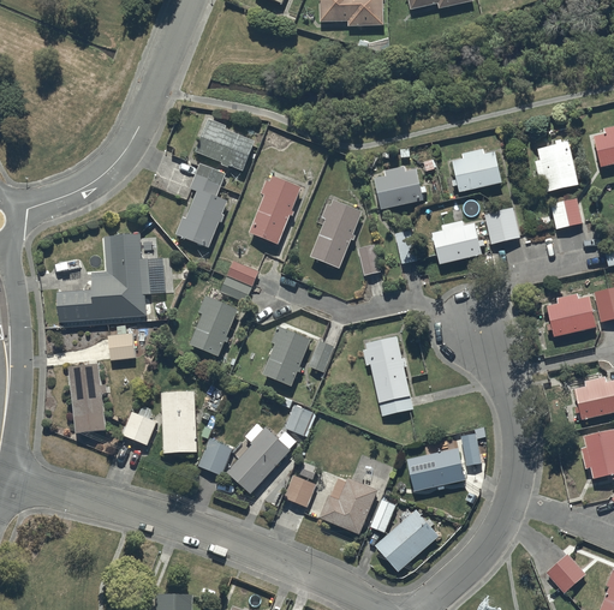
[(317,0),(320,21),(347,19),(347,25),(382,24),(381,0),(317,0)]
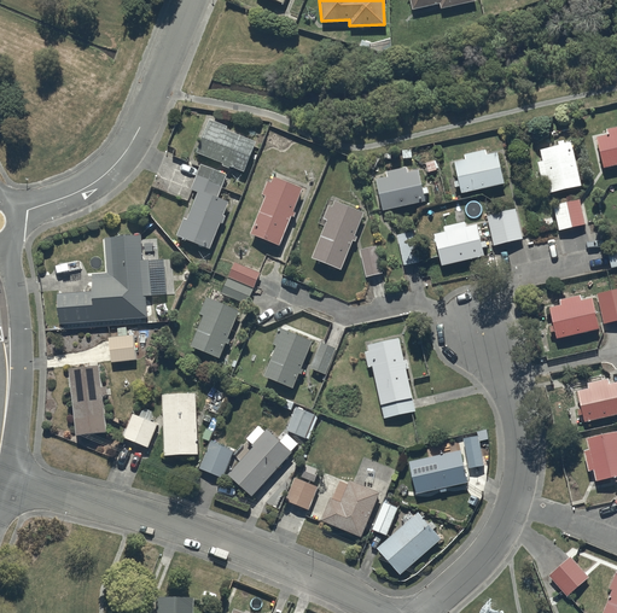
[(226,126),(208,120),(196,152),(222,162),(221,165),(228,168),(228,165),(243,171),(255,141),(225,130),(226,126)]
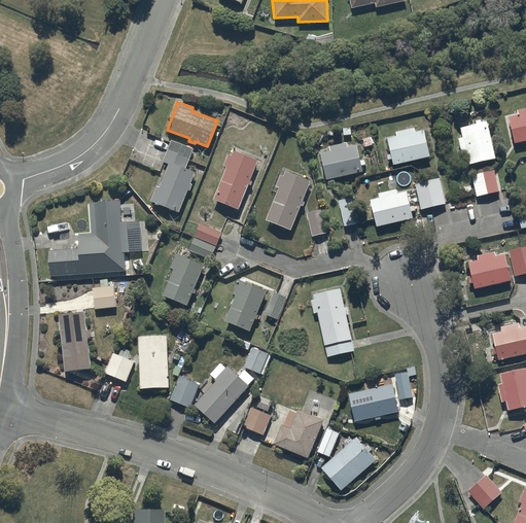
[(525,105),(517,108),(518,112),(507,114),(515,141),(525,138),(525,105)]
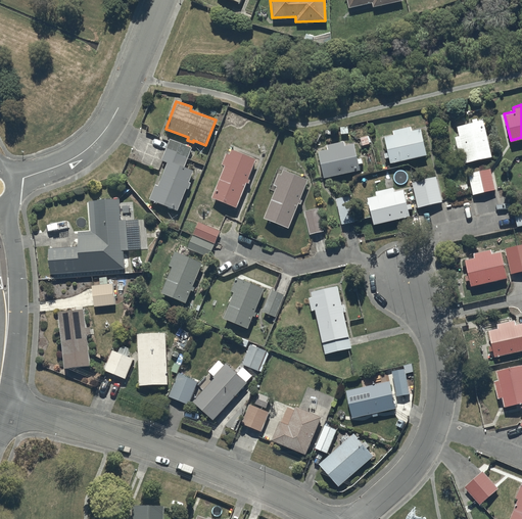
[(462,154),(465,163),(491,157),(487,140),(490,139),(488,130),(486,131),(482,116),(470,120),(471,123),(456,127),(458,135),(453,136),(458,155),(462,154)]
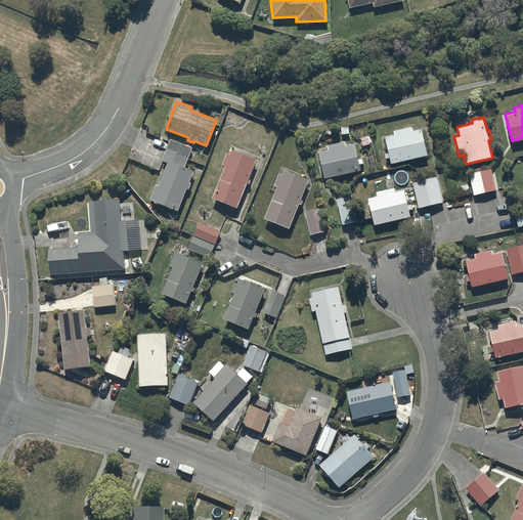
[(427,156),(421,129),(412,130),(411,124),(393,129),(394,135),(385,137),(388,153),(384,154),(386,159),(390,158),(391,164),(427,156)]
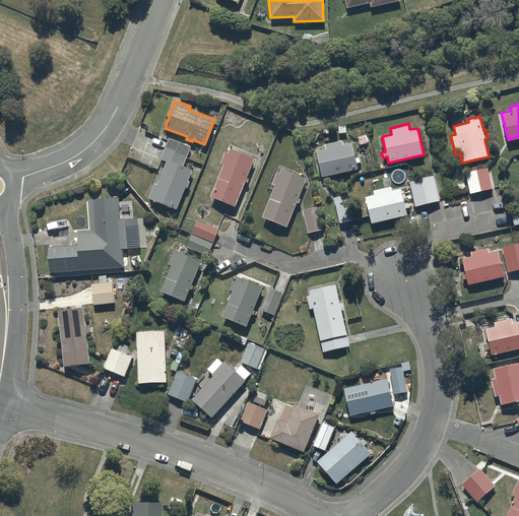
[(154,183),(147,198),(175,209),(184,187),(186,188),(189,182),(187,181),(191,169),(182,166),(190,145),(169,137),(159,159),(167,162),(157,184),(154,183)]
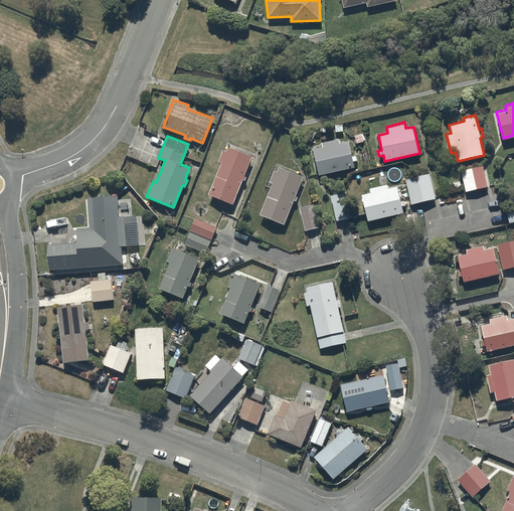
[(313,149),(319,175),(353,168),(348,141),(339,143),(338,139),(321,142),(322,147),(313,149)]
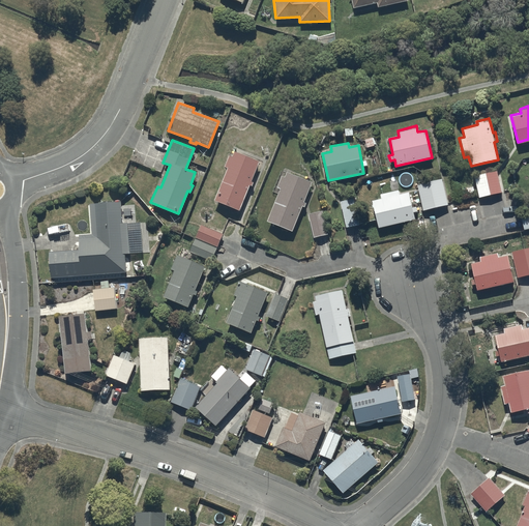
[(252,181),(259,162),(234,152),(233,154),(229,153),(224,167),(227,168),(214,201),(239,210),(248,185),(251,186),(253,181),(252,181)]
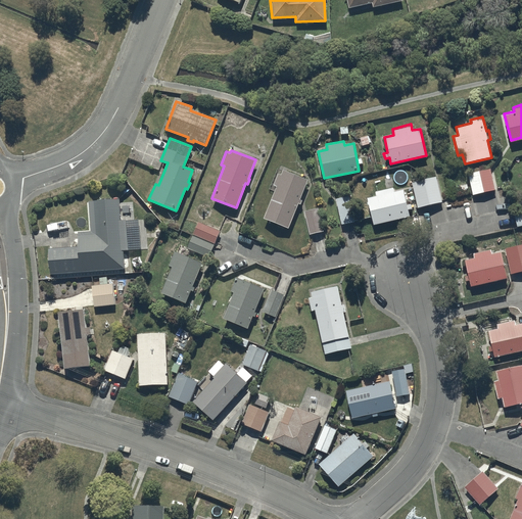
[(490,167),(467,173),(472,194),(495,189),(490,167)]
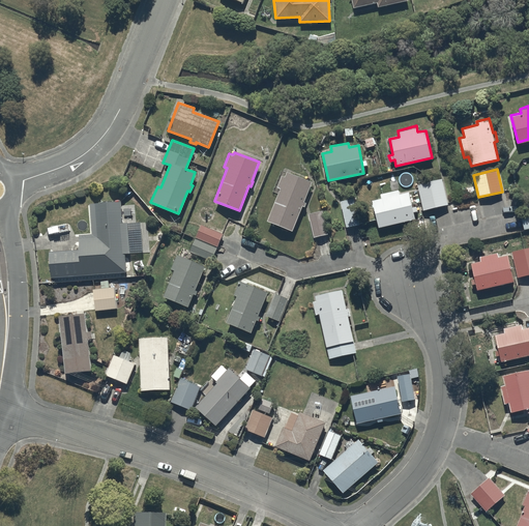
[(292,231),(311,182),(287,172),(285,177),(281,176),(276,187),(280,188),(266,222),(292,231)]
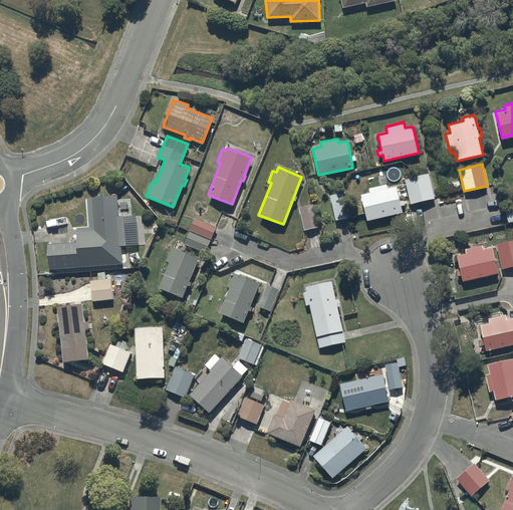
[(429,174),(405,179),(411,204),(435,198),(429,174)]
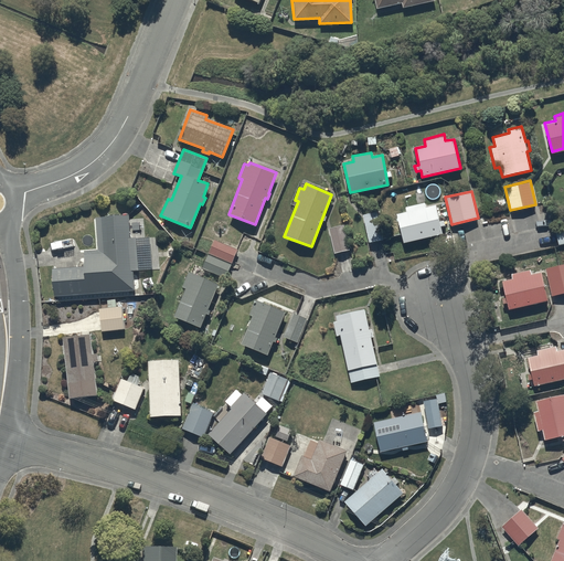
[(396,214),(403,243),(442,233),(435,204),(426,207),(425,202),(405,208),(406,212),(396,214)]
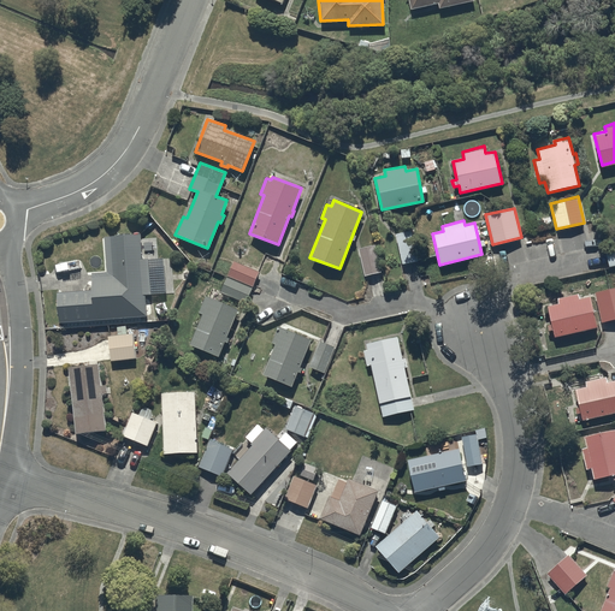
[(57,291),(59,322),(145,315),(143,295),(151,294),(147,255),(140,255),(139,231),(102,233),(105,272),(89,273),(90,289),(57,291)]
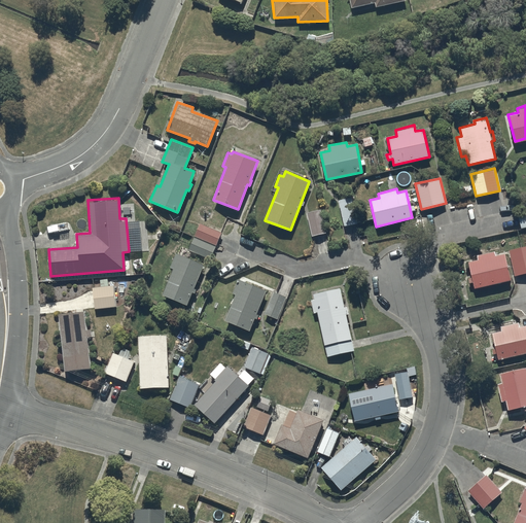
[(306,212),(311,236),(325,232),(319,209),(306,212)]
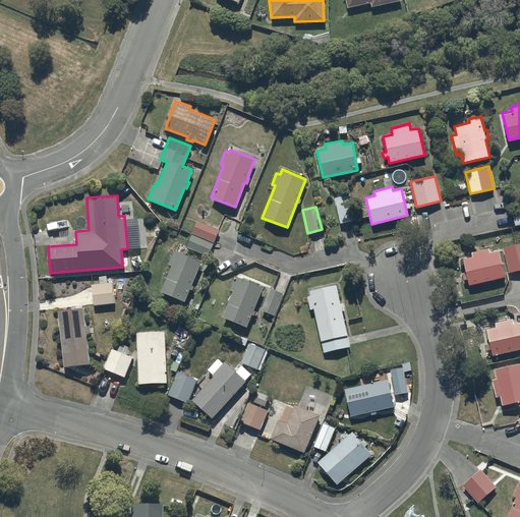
[(191,232),(186,246),(208,255),(217,232),(198,225),(194,234),(191,232)]
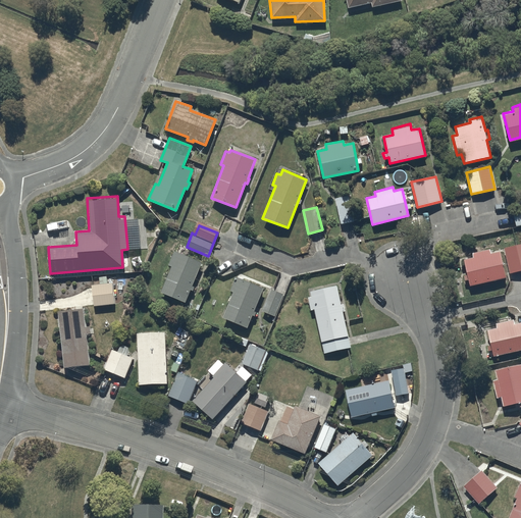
[(520,243),(503,247),(508,272),(520,269),(520,243)]
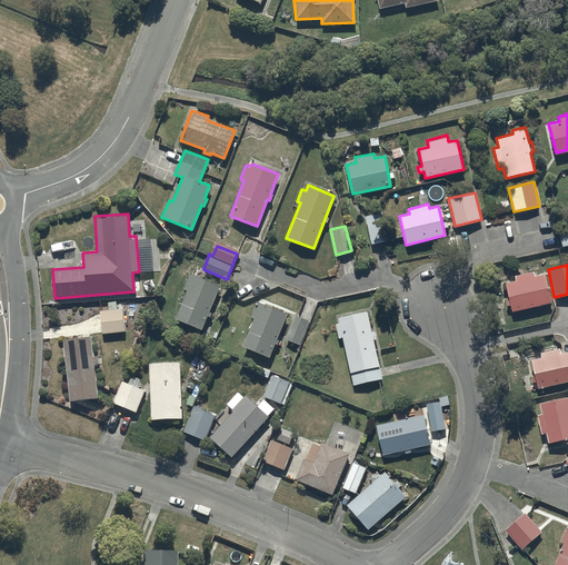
[(511,305),(512,313),(551,304),(545,275),(535,277),(534,270),(515,275),(516,281),(506,284),(509,299),(506,300),(507,306),(511,305)]
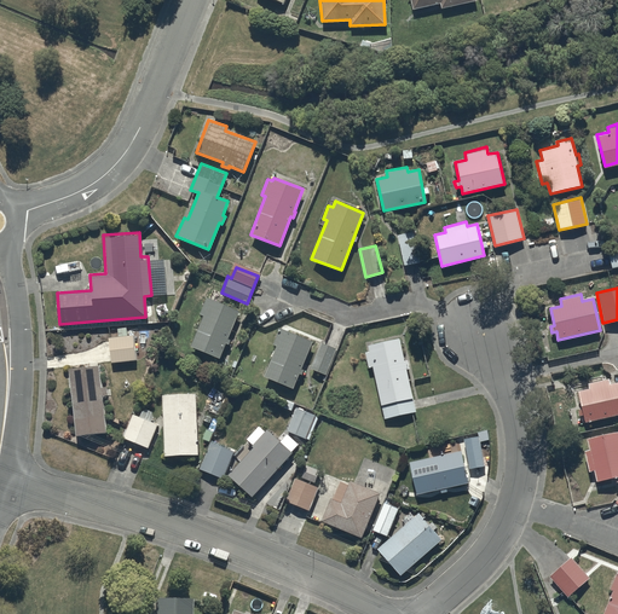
[(219,359),(225,343),(227,345),(230,339),(227,337),(240,310),(206,296),(198,313),(203,316),(190,347),(219,359)]
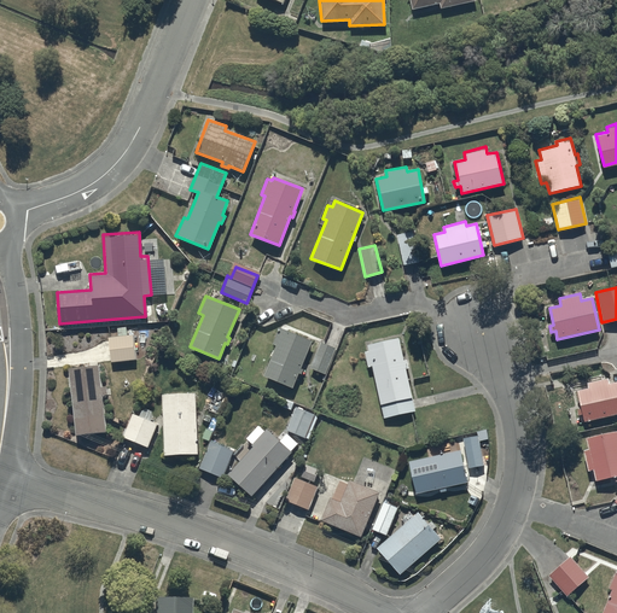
[(124,321),(116,322),(117,333),(109,334),(111,361),(135,358),(133,332),(126,333),(124,321)]
